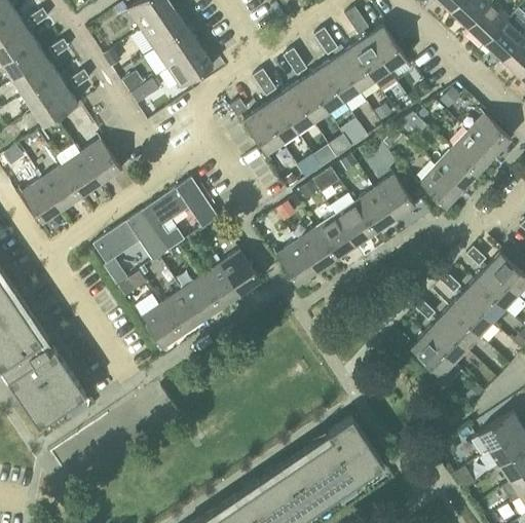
[(0,0),(0,22),(15,11),(8,0),(0,0)]
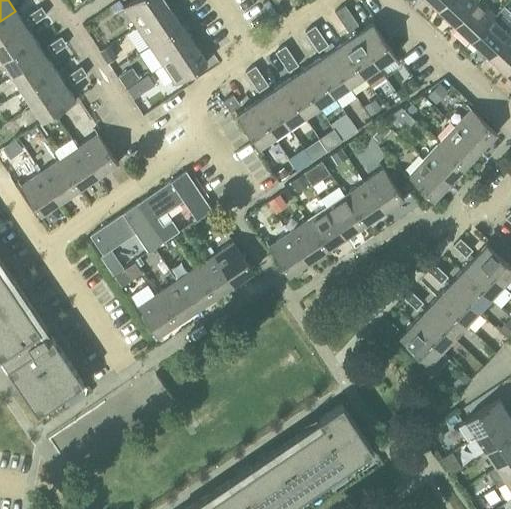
[(136,29),(168,7),(162,0),(136,0),(122,10),(136,29)]
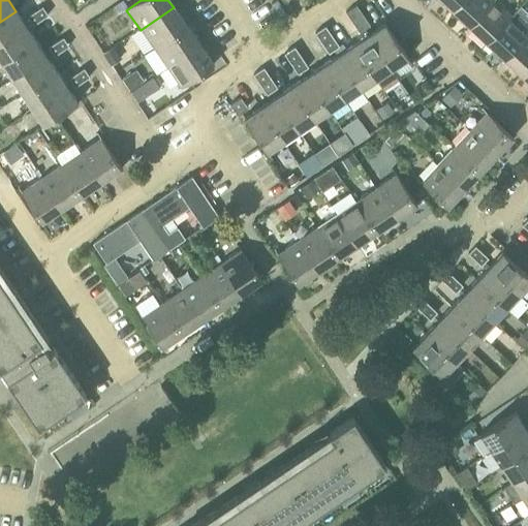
[(439,0),(453,12),(464,0),(439,0)]
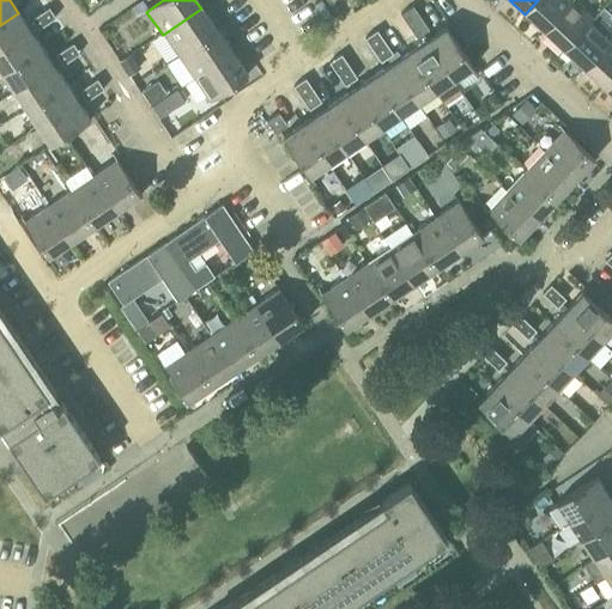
[(545,34),(575,1),(573,0),(538,0),(525,14),(545,34)]
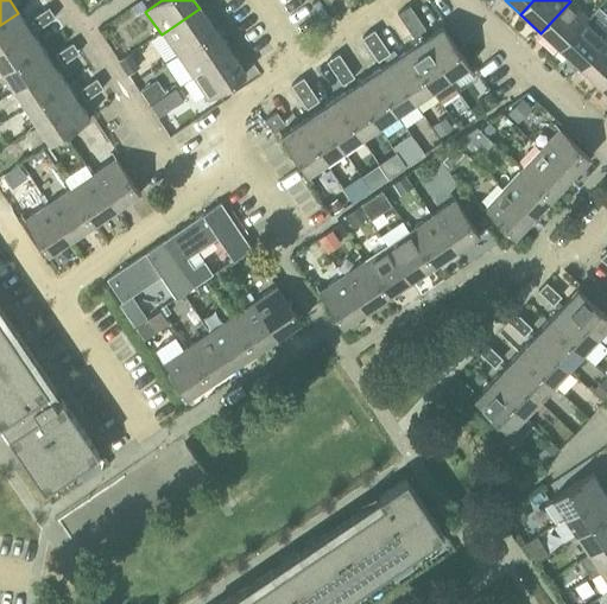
[(561,51),(590,20),(570,1),(541,33),(561,51)]
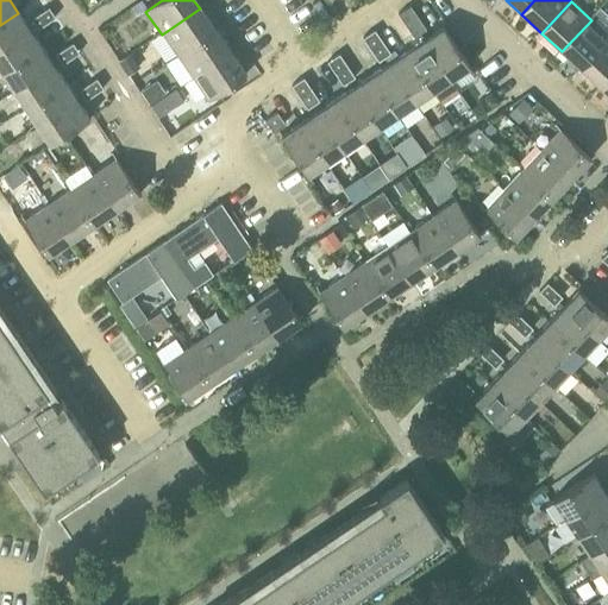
[(200,8),(162,35),(177,57),(215,31),(200,8)]
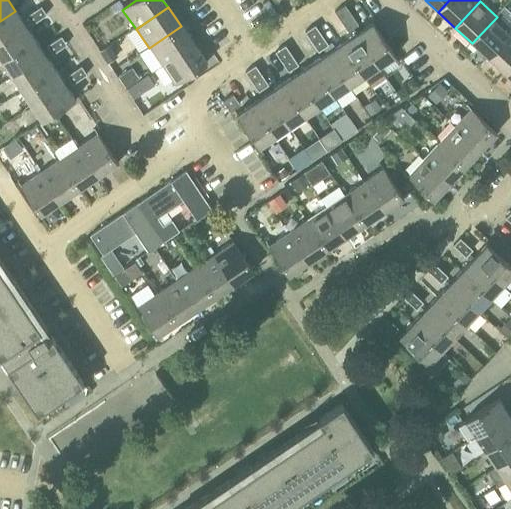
[(343,24),(353,17),(346,7),(336,14),(343,24)]
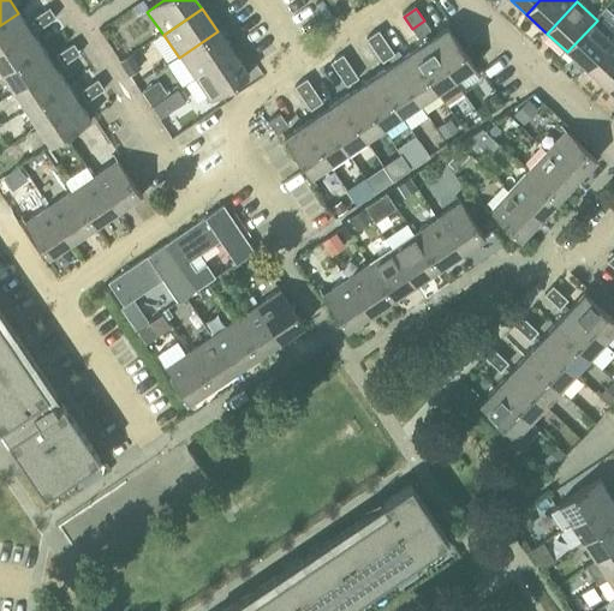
[(41,16),(48,27),(57,21),(51,10),(41,16)]
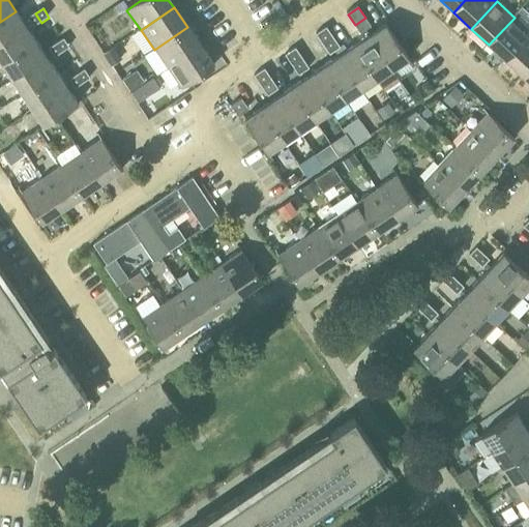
[(515,18),(489,45),(506,61),(528,36),(528,13),(523,8),(515,18)]
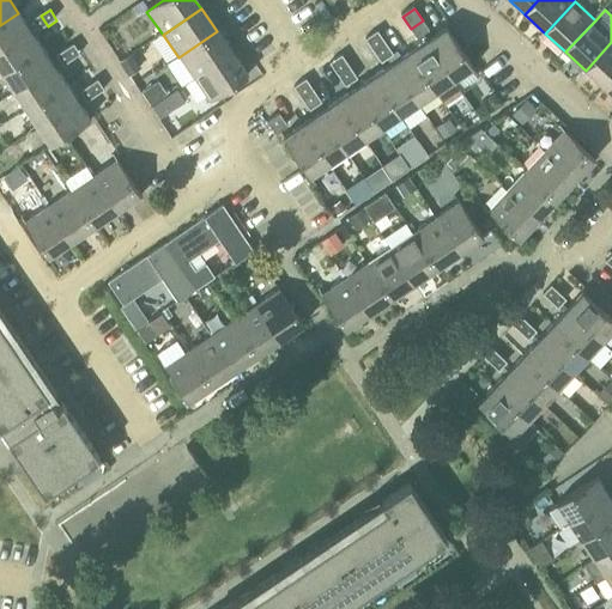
[(0,50),(30,30),(18,13),(0,25),(0,50)]
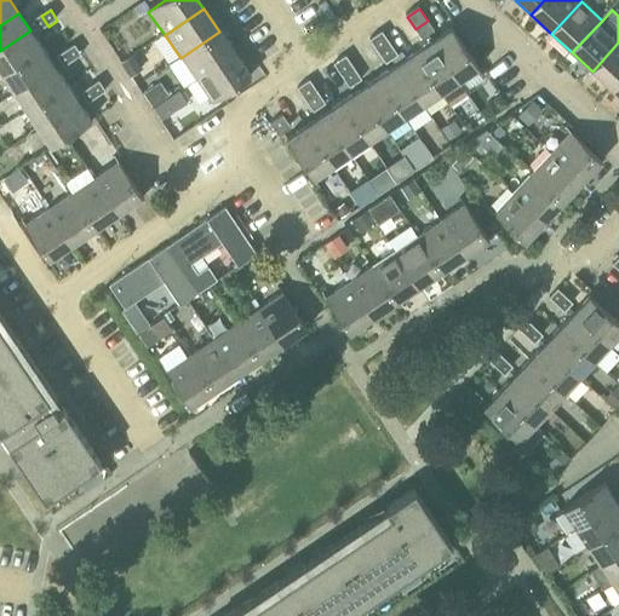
[(49,27),(41,16),(33,22),(40,32),(49,27)]
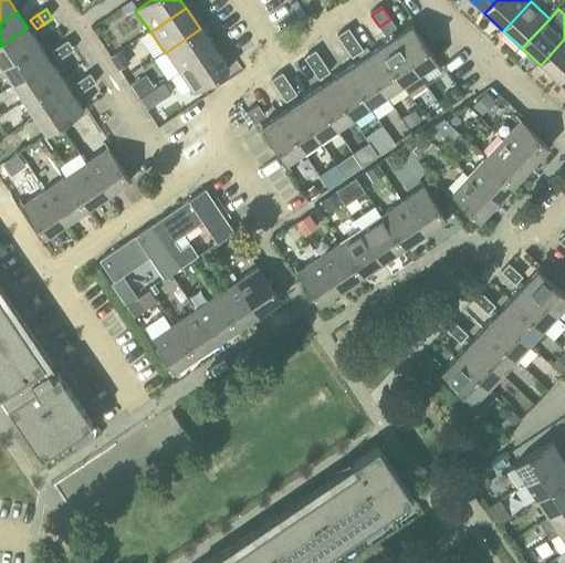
[(390,19),(379,27),(386,38),(397,30),(390,19)]
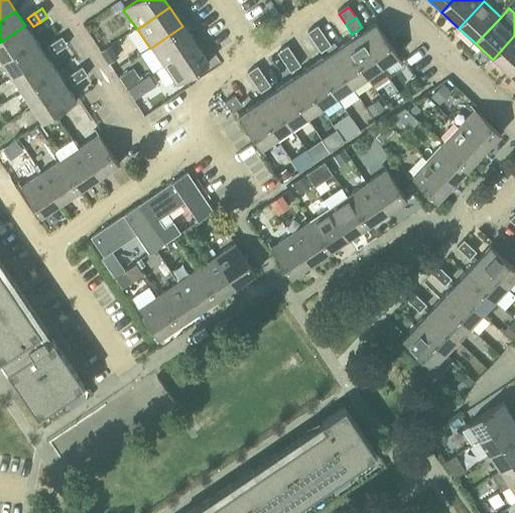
[(25,25),(0,42),(0,60),(2,63),(35,41),(25,25)]
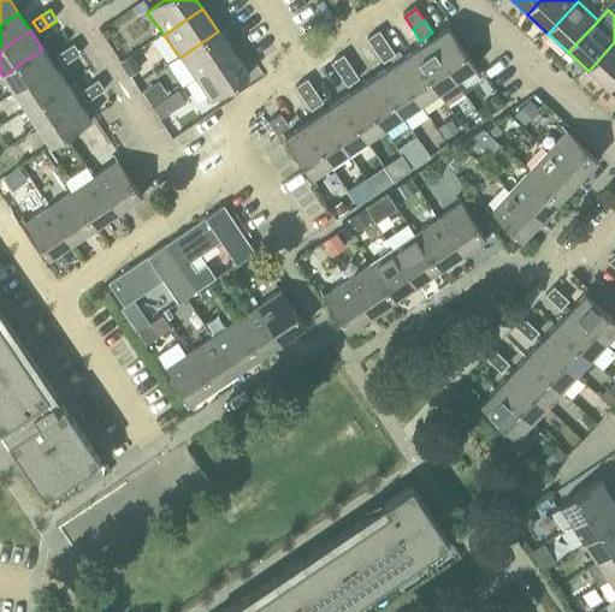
[(431,43),(457,83),(477,71),(449,30),(431,43)]
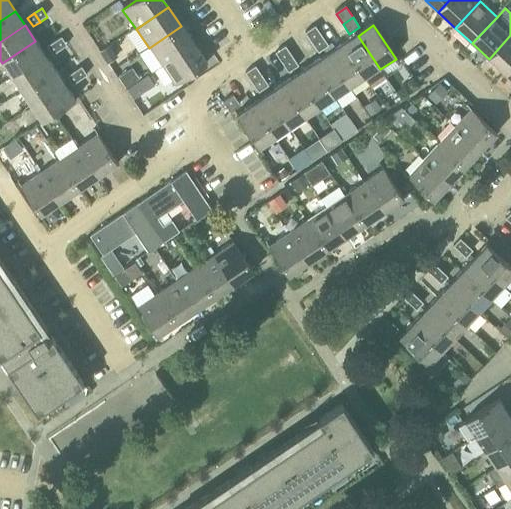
[(181,26),(149,48),(162,67),(194,45),(181,26)]
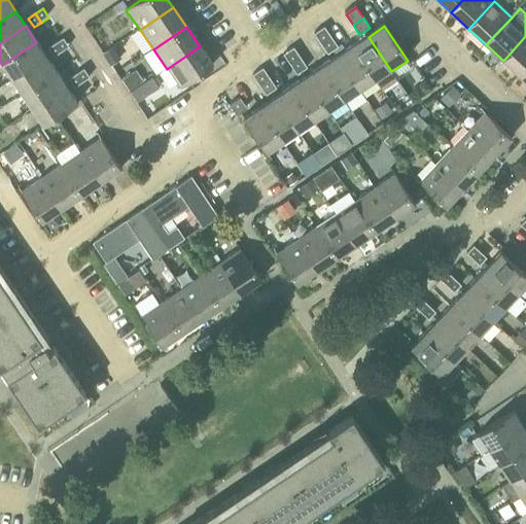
[(322,45),(332,38),(325,29),(315,35),(322,45)]
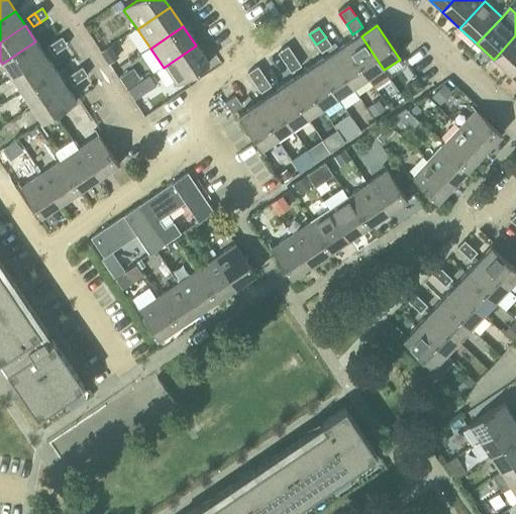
[(510,76),(515,69),(515,35),(494,60),(510,76)]
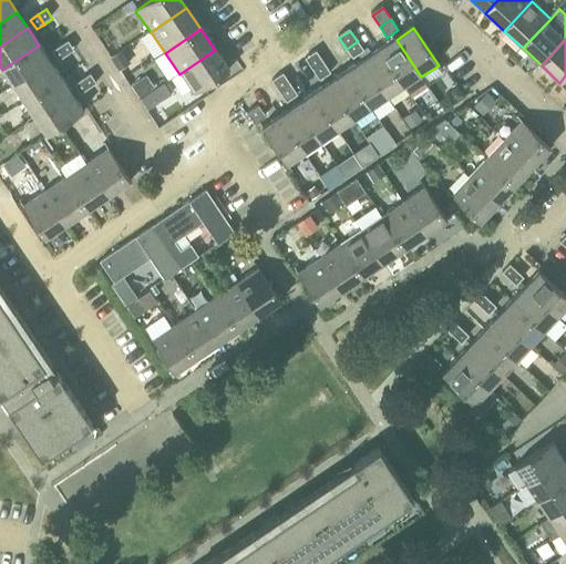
[(380,50),(404,88),(411,99),(428,88),(421,78),(421,77),(397,40),(380,50)]
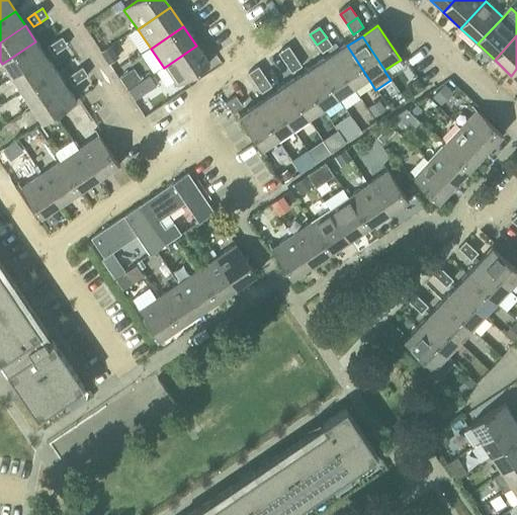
[(327,37),(317,45),(323,55),(329,51),(333,48),(327,37)]
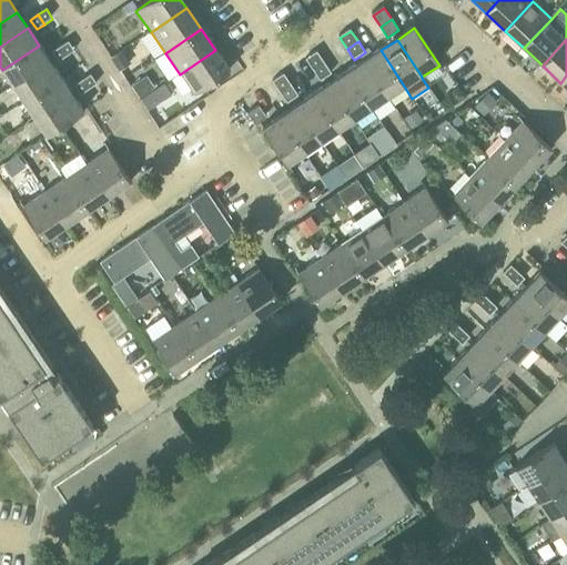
[(61,48),(67,57),(76,52),(69,42),(61,48)]
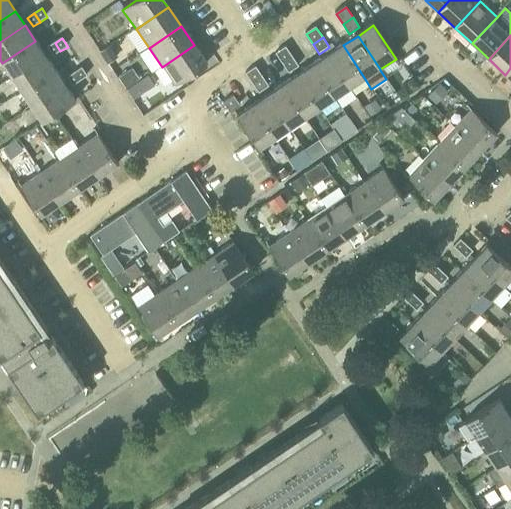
[(12,78),(45,55),(35,41),(2,63),(12,78)]
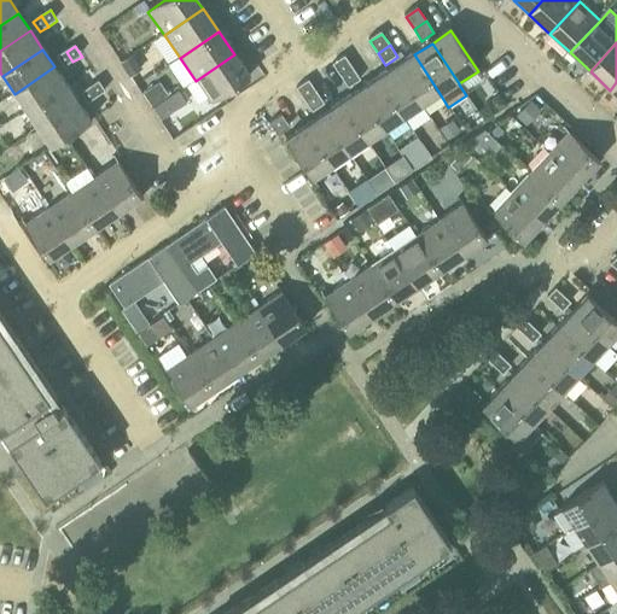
[(73,62),(67,52),(57,58),(64,68),(73,62)]
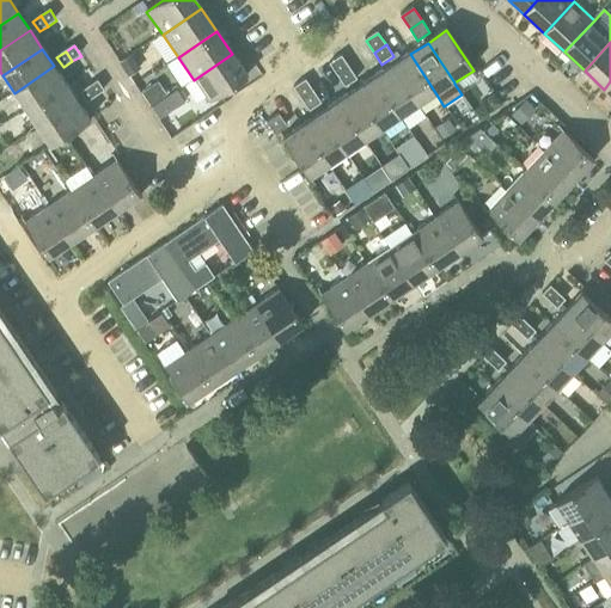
[(232,54),(194,80),(209,103),(248,77),(232,54)]
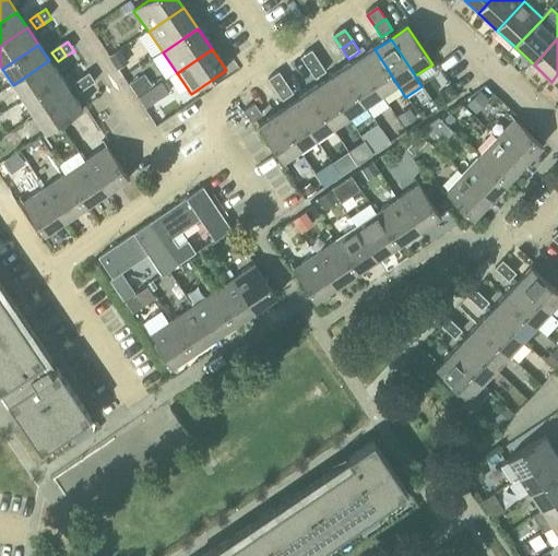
[(358,60),(382,97),(399,86),(375,49),(367,55),(366,52),(359,51),(355,55),(358,60)]
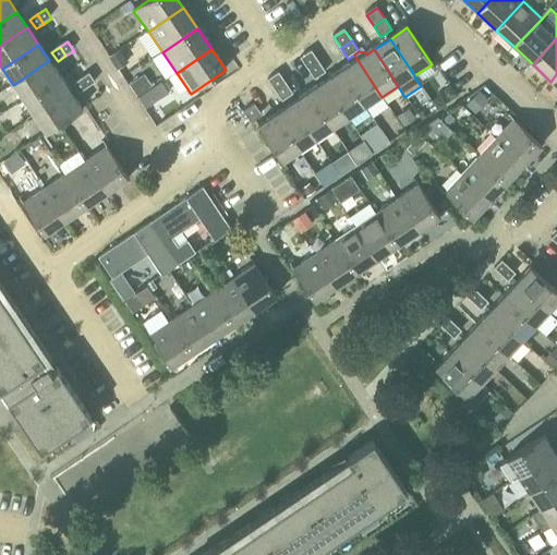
[(309,70),(319,63),(312,51),(301,60),(309,70)]
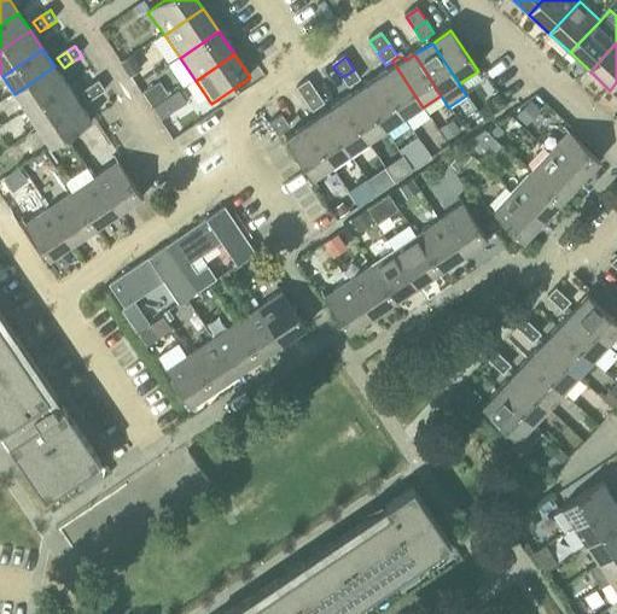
[(133,58),(123,65),(133,80),(144,72),(133,58)]
